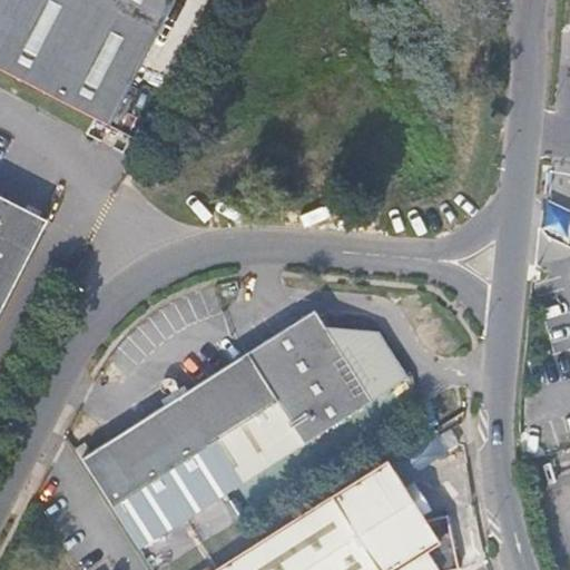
[(0,0),(0,69),(110,125),(173,0),(0,0)]
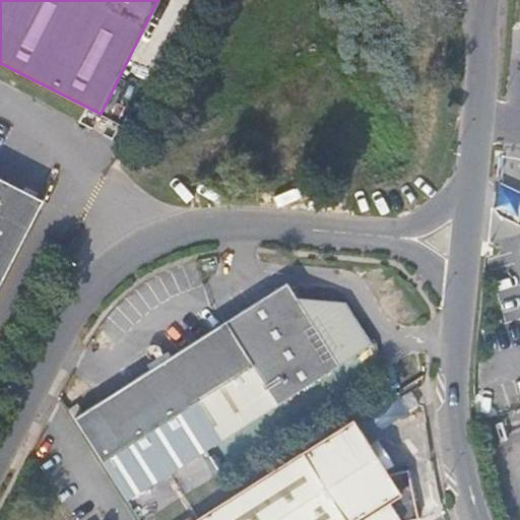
[(0,179),(0,279),(41,200),(0,179)]
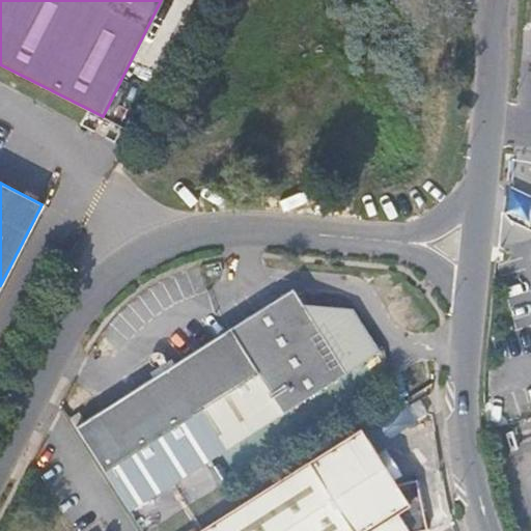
[(271,301),(84,422),(78,414),(70,419),(76,428),(130,511),(378,353),(351,309),(301,304),(290,288),(271,301)]
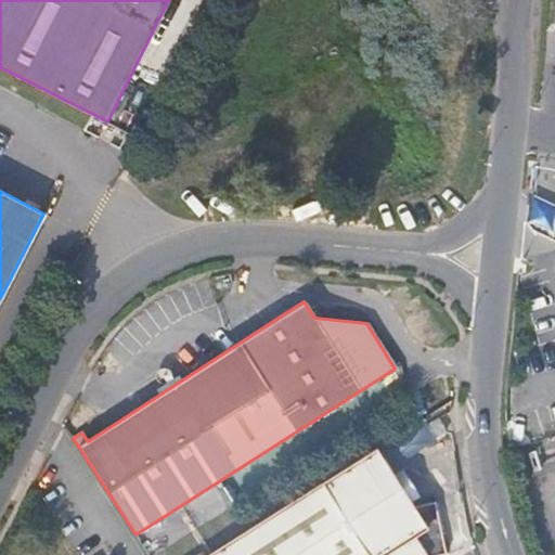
[(447,433),(438,417),(428,424),(437,438),(447,433)]
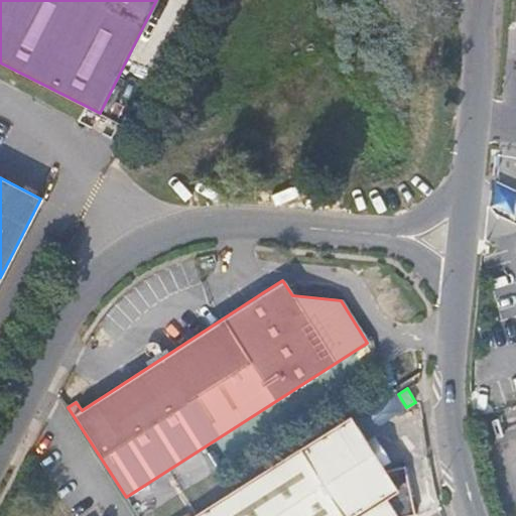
[(348,416),(191,515),(406,515),(413,515),(403,466),(382,471),(348,416)]
